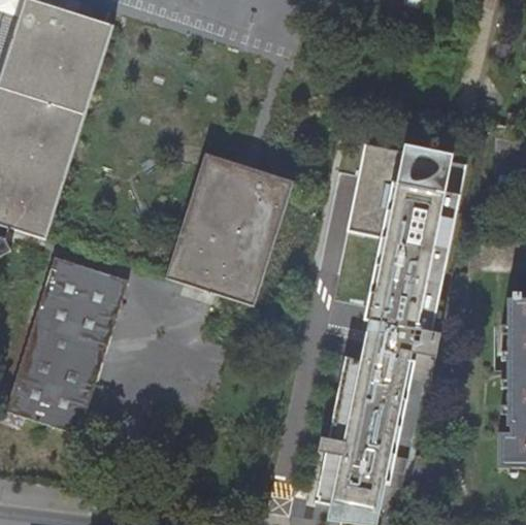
[(69,163),(113,25),(35,0),(23,0),(0,74),(0,224),(45,238),(69,163)]
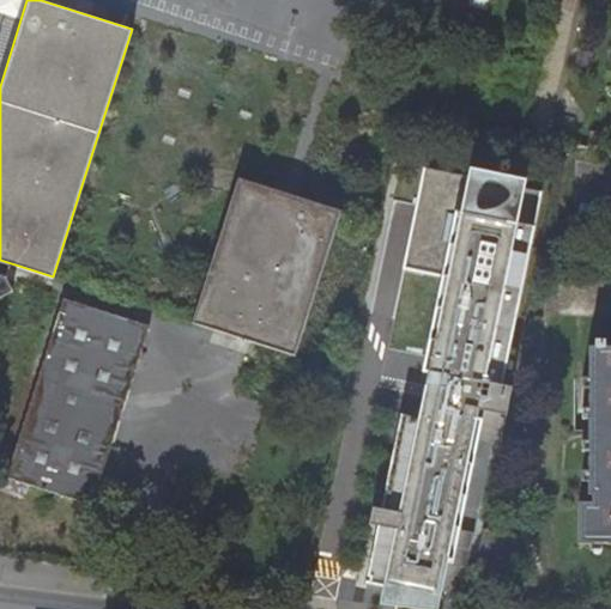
[(503,384),(543,189),(526,186),(470,174),(425,164),(404,266),(443,274),(425,354),(423,370),(428,370),(418,415),(403,413),(382,507),(373,505),(370,521),(379,523),(367,580),(383,584),(400,589),(401,586),(440,594),(447,561),(453,561),(479,437),(481,431),(502,436),(510,400),(500,399),(503,384)]
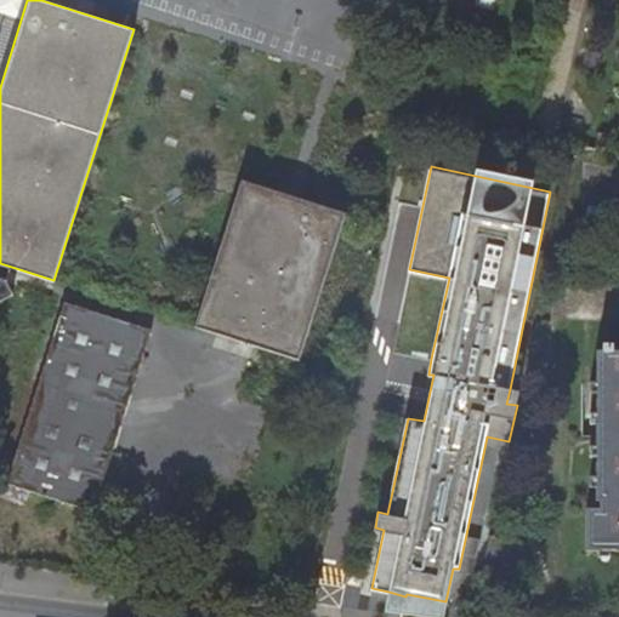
[(534,181),(478,169),(476,176),(533,188),(534,181)]
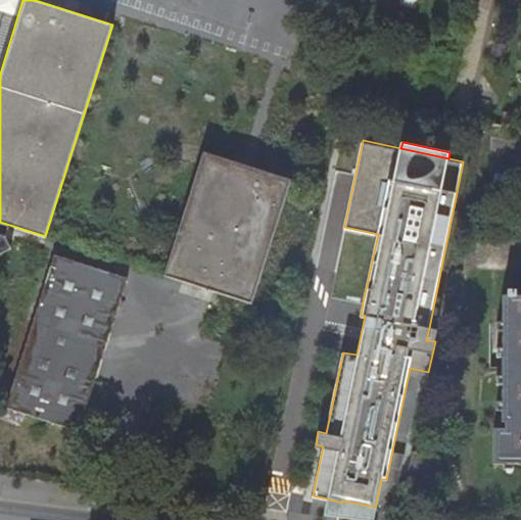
[(250,299),(290,178),(255,168),(203,150),(199,164),(171,254),(164,272),(216,288),(250,299)]
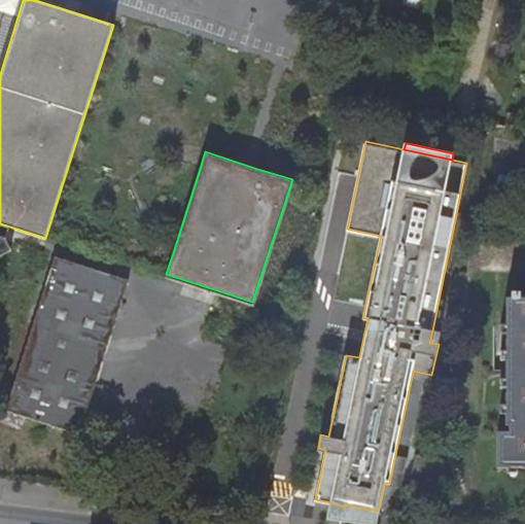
[(76,431),(126,279),(54,255),(4,410),(76,431)]
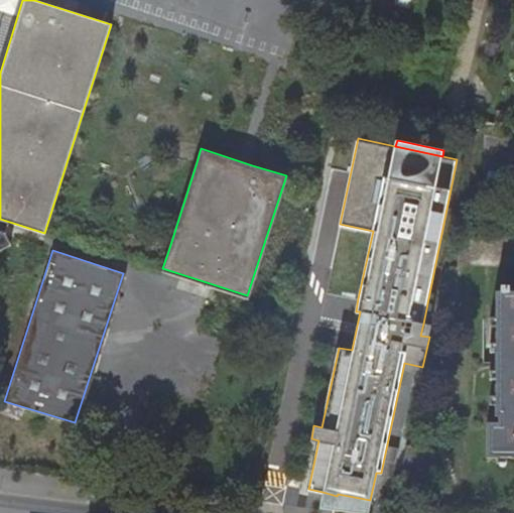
[(513,291),(509,292),(509,285),(501,284),(501,292),(496,292),(496,318),(490,318),(490,321),(496,322),(496,345),(490,345),(490,346),(496,347),(496,361),(496,371),(490,371),(490,372),(496,373),(496,396),(489,396),(490,398),(496,398),(496,414),(499,415),(499,423),(488,423),(488,458),(497,458),(497,463),(499,463),(499,458),(513,457),(513,291)]
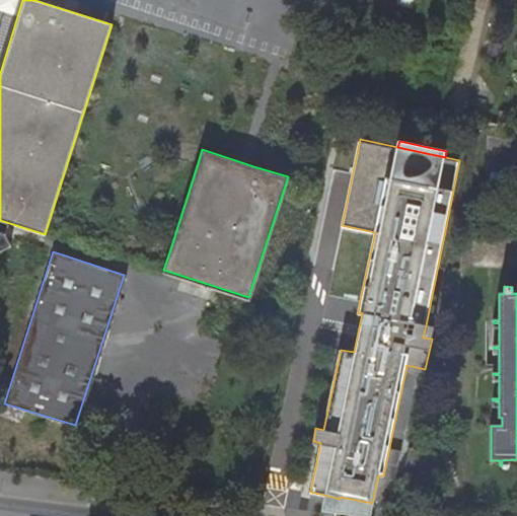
[(426,325),(423,338),(432,339),(434,326),(426,325)]
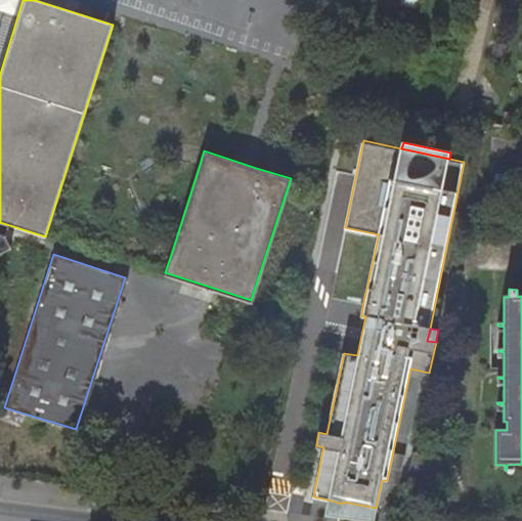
[(429,373),(410,368),(409,374),(428,378),(429,373)]
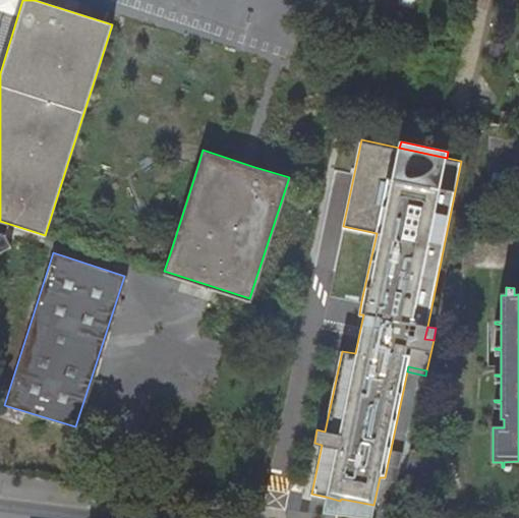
[(440,454),(411,448),(404,481),(423,485),(433,487),(440,454)]
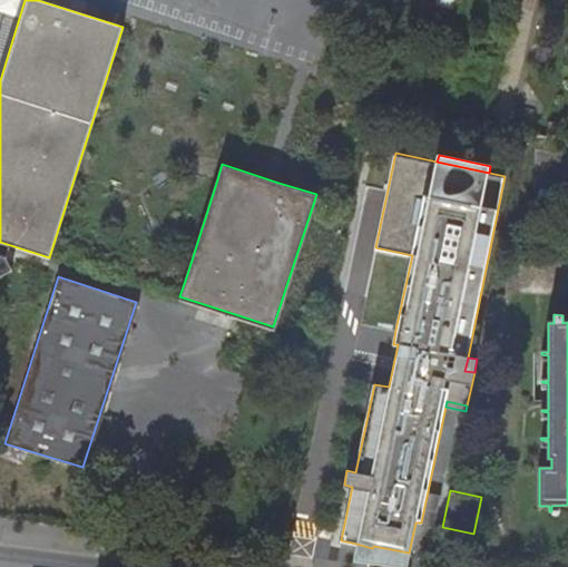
[(372,548),(356,544),(354,560),(405,566),(409,553),(373,546),(372,548)]
